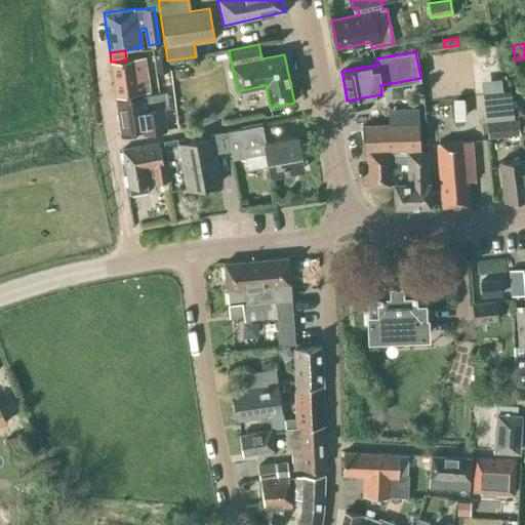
[(126,61),(111,62),(116,97),(149,92),(145,57),(126,61)]
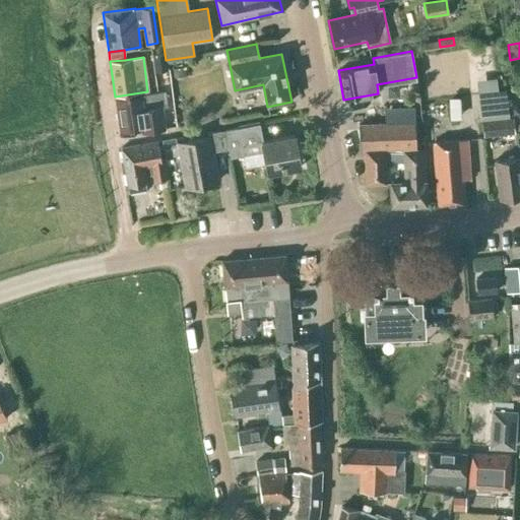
[(115,99),(119,130),(137,128),(137,134),(166,130),(163,108),(167,107),(165,91),(115,99)]
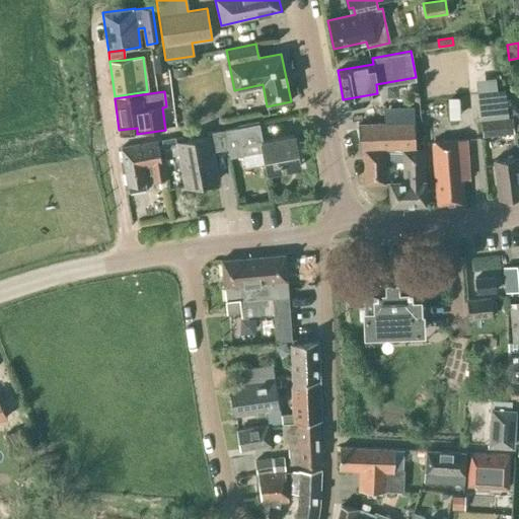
[(508,117),(505,91),(476,95),(479,121),(508,117)]
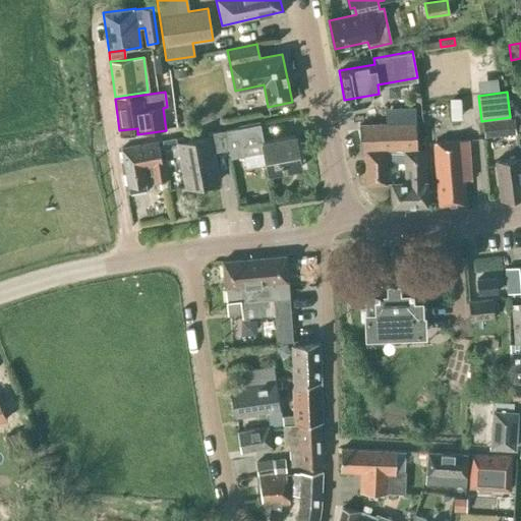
[(482,121),(483,137),(515,133),(513,118),(482,121)]
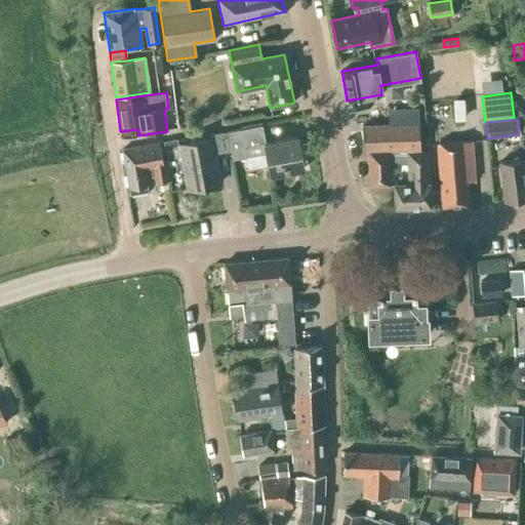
[(388,125),(362,126),(363,153),(368,152),(389,152),(407,151),(419,150),(418,123),(388,125)]
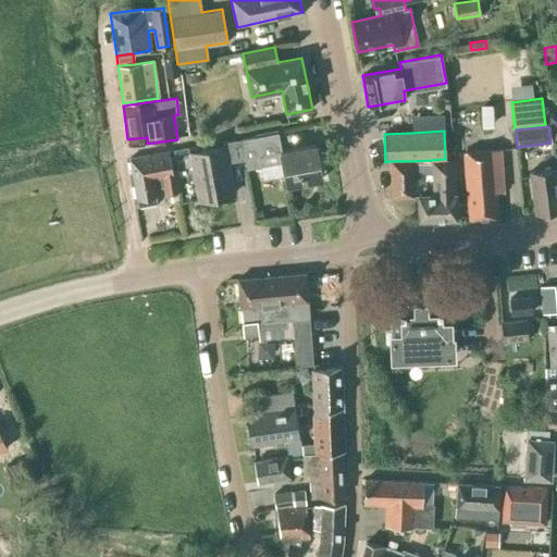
[(240,140),(244,160),(245,170),(259,168),(282,163),(286,185),(322,178),(316,145),(281,151),(277,133),(254,137),(240,140)]
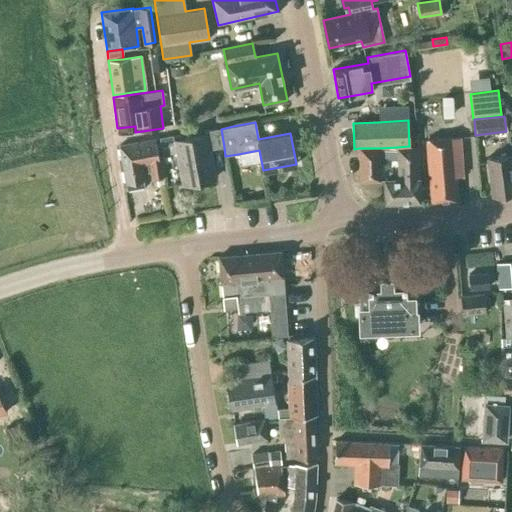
[(208,150),(224,147),(221,129),(205,131),(205,136),(176,141),(183,184),(214,179),(208,150)]
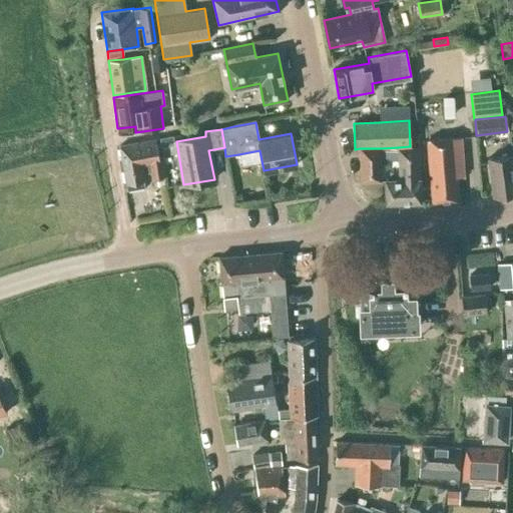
[(161,147),(174,144),(173,135),(159,138),(161,147)]
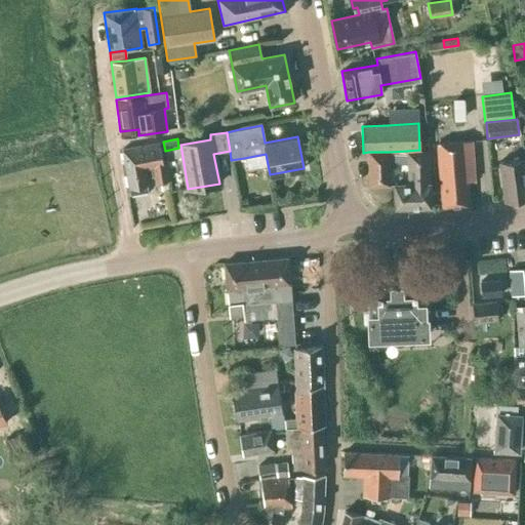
[(442,208),(470,206),(468,182),(475,180),(472,140),(437,144),(438,170),(442,208)]
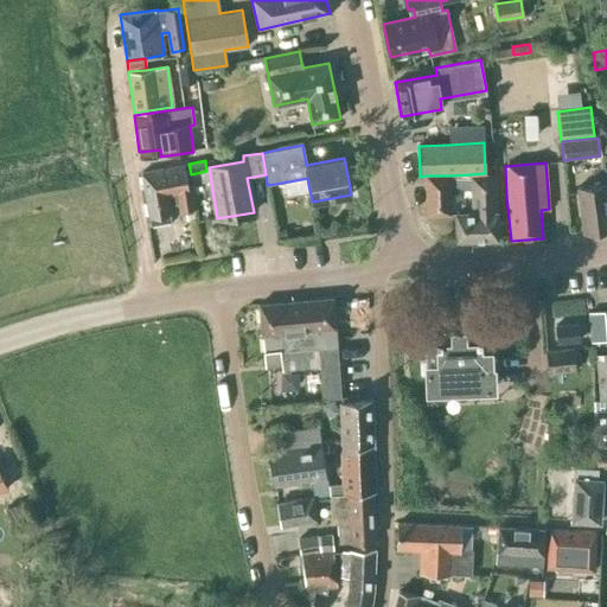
[(191,190),(187,191),(184,165),(141,172),(148,218),(149,217),(151,224),(171,221),(170,213),(171,213),(170,205),(179,204),(180,212),(195,210),(191,190)]
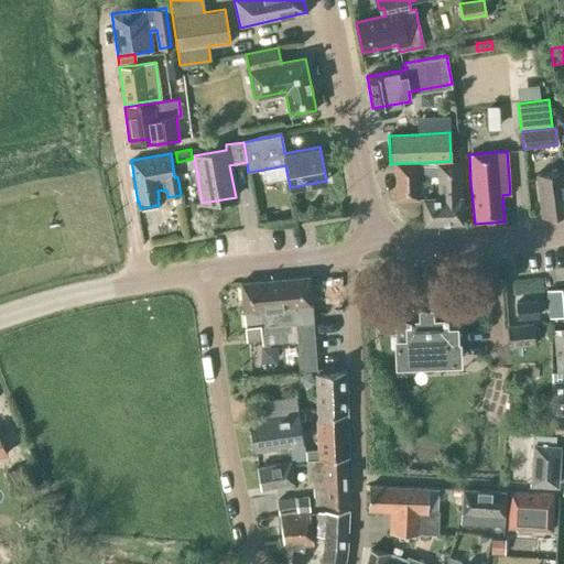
[(440,196),(423,197),(424,224),(462,221),(459,161),(451,161),(437,162),(438,176),(440,196)]
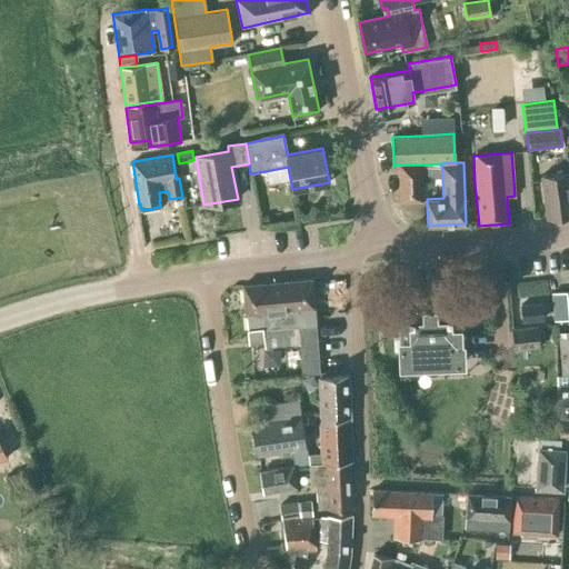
[(421,165),(399,165),(400,201),(422,200),(421,179),(421,165)]
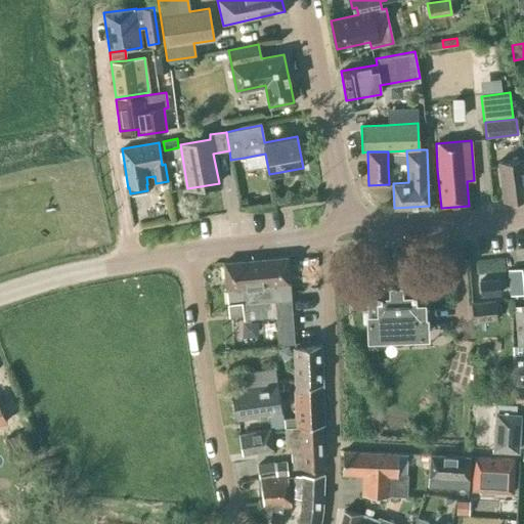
[(503,201),(523,198),(523,163),(523,162),(523,159),(497,162),(503,201)]
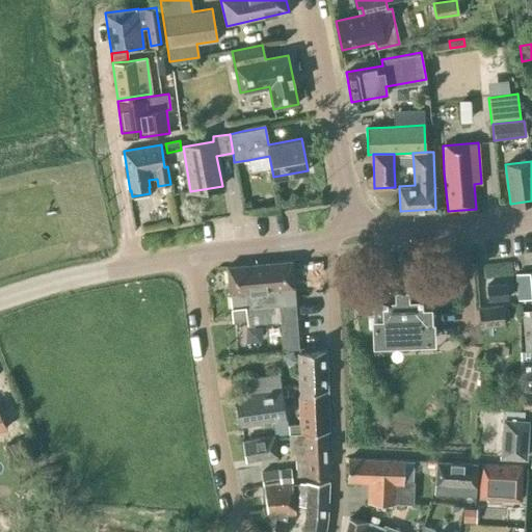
[(246,320),(247,324),(280,321),(283,350),(298,348),(295,309),(294,302),(292,261),(227,267),(230,294),(232,307),(231,307),(232,321),(246,320)]
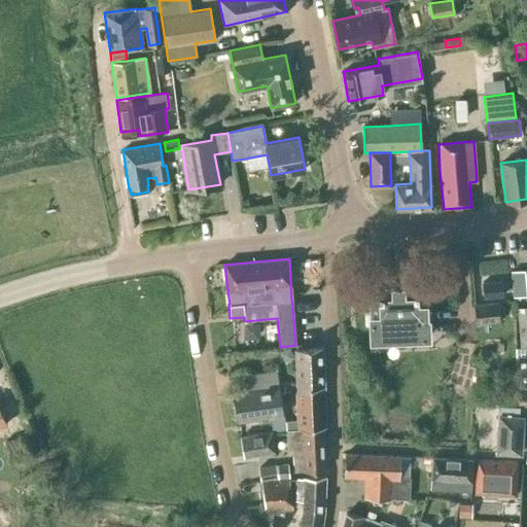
[(512,272),(514,295),(526,295),(524,271),(512,272)]
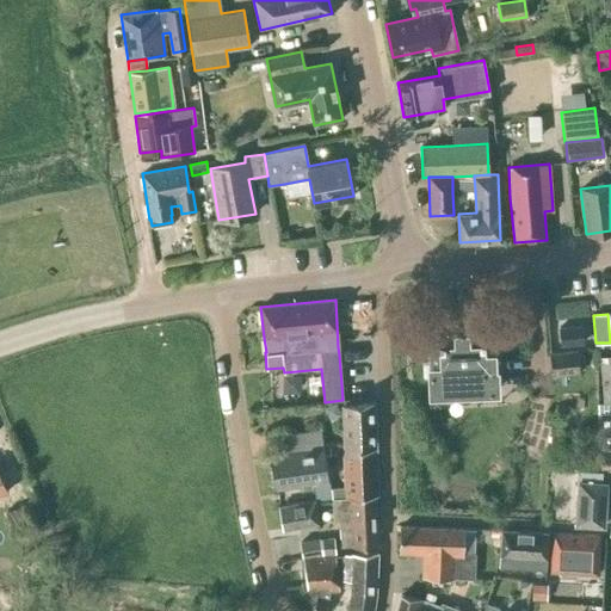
[(581,326),(559,328),(560,344),(582,341),(581,326)]
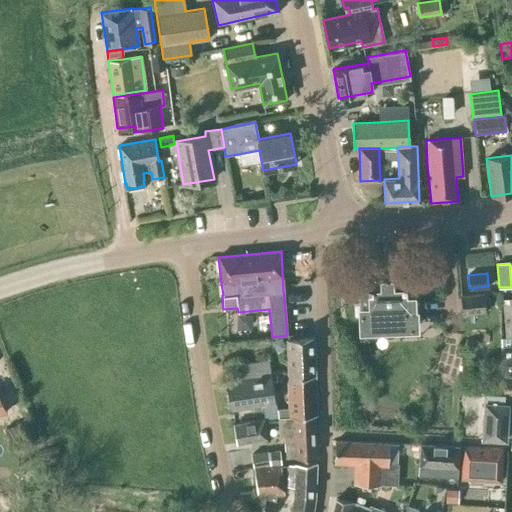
[(414,276),(357,279),(360,330),(416,328),(414,276)]
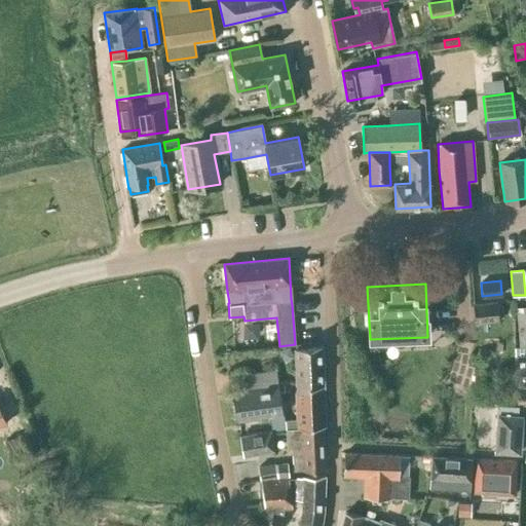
[(473,304),(475,323),(497,322),(496,302),(473,304)]
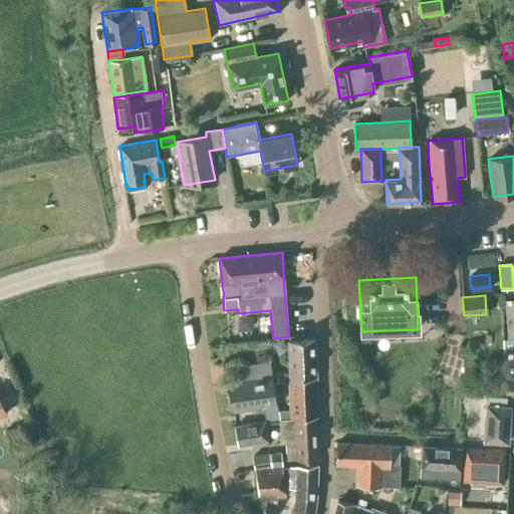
[(513,296),(509,297),(509,304),(504,304),(506,341),(513,340),(513,296)]
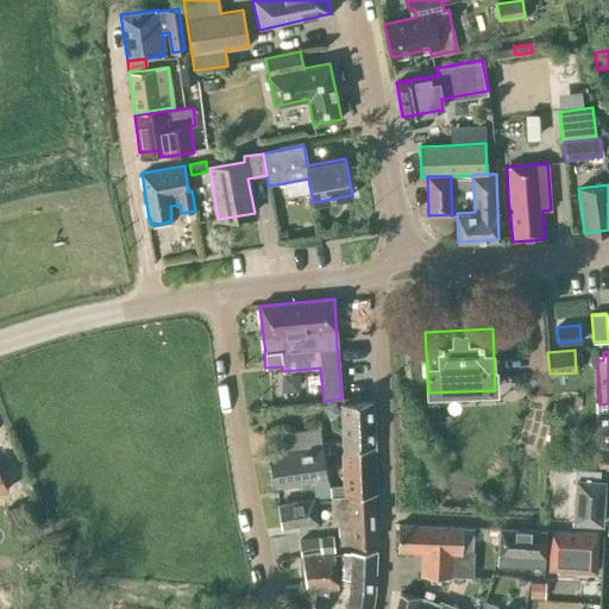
[(341,447),(344,487),(344,496),(374,495),(376,494),(375,400),(340,402),(343,447),(341,447)]
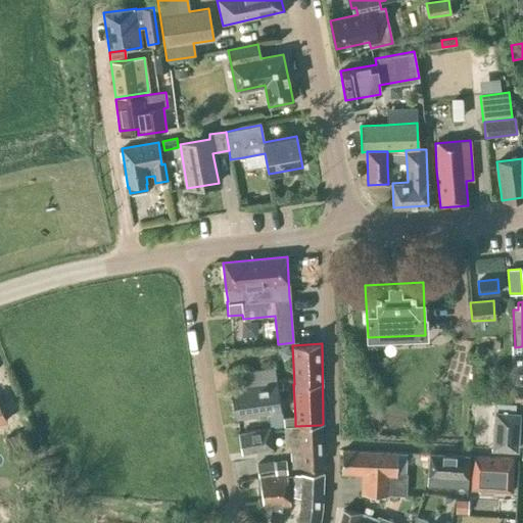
[(522,346),(515,347),(512,347),(514,402),(522,401),(522,346)]
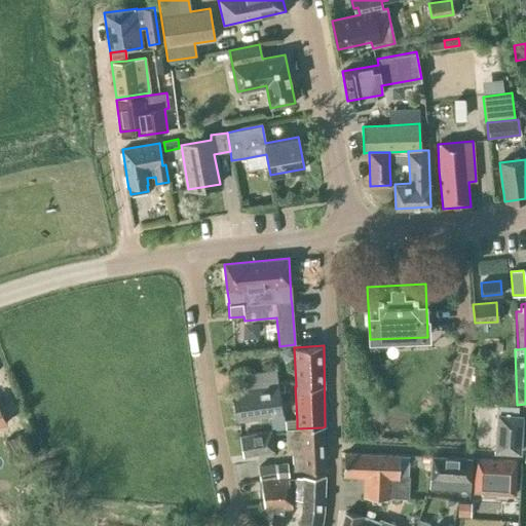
[(250,389),(234,391),(238,419),(258,417),(259,420),(268,419),(267,416),(269,415),(270,429),(284,428),(276,371),(248,375),(250,389)]
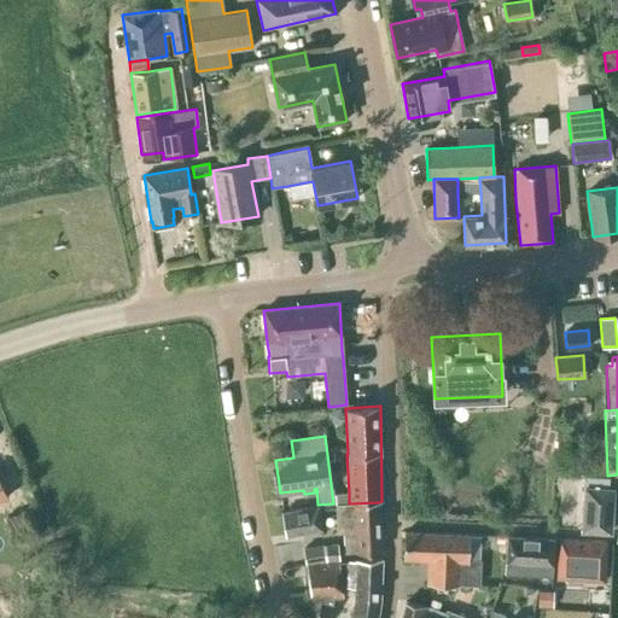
[(581,530),(610,531),(613,488),(607,487),(607,477),(586,474),(584,484),(584,487),(581,530)]
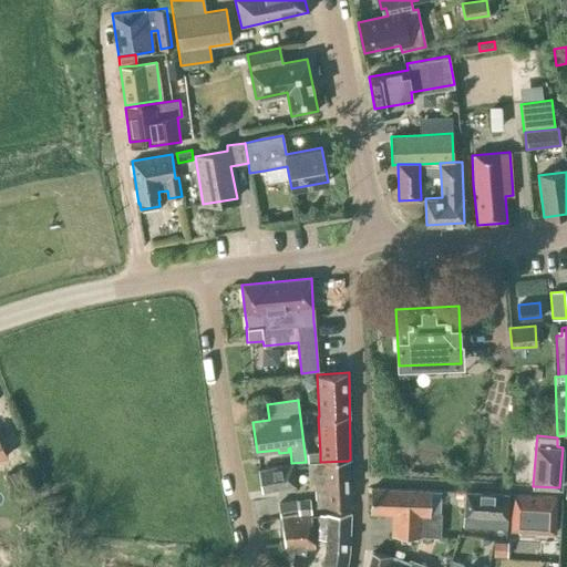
[(320,453),(308,454),(309,463),(320,462),(320,453)]
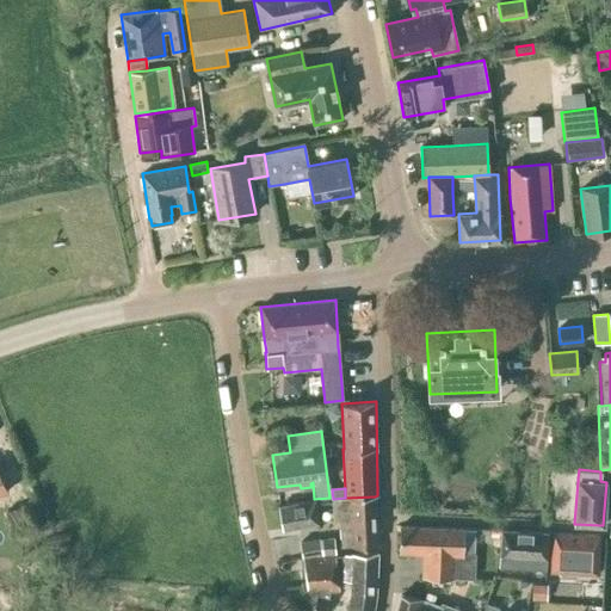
[(377,544),(375,497),(345,498),(333,499),(334,519),(340,519),(341,547),(377,544)]
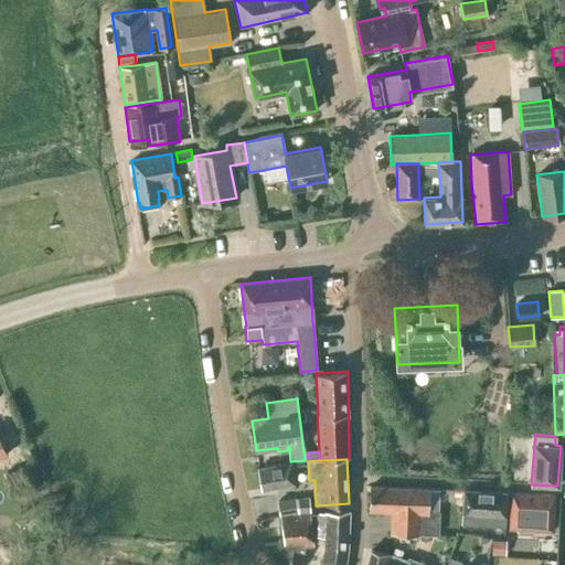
[(258,468),(262,489),(294,484),(290,462),(258,468)]
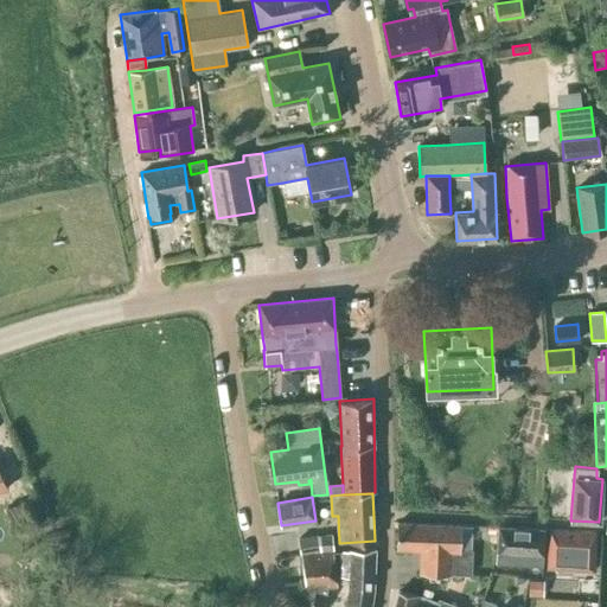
[(397,523),(396,548),(420,549),(419,573),(470,575),(471,550),(459,550),(460,525),(397,523)]
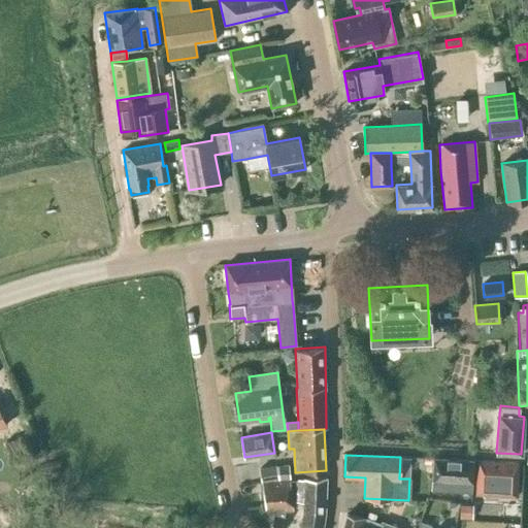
[(473,460),(433,459),(431,491),(471,493),(473,460)]
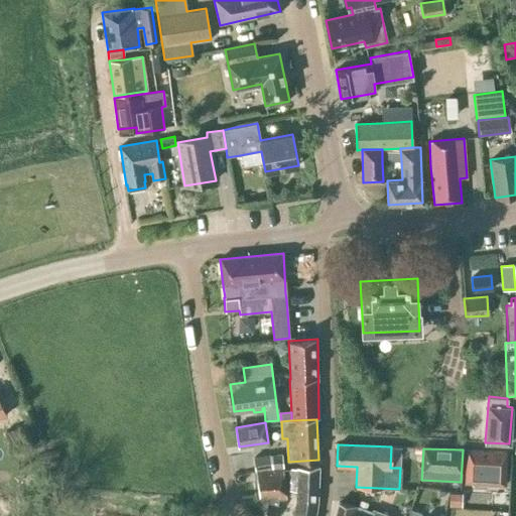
[(467,450),(465,485),(504,486),(506,452),(467,450)]
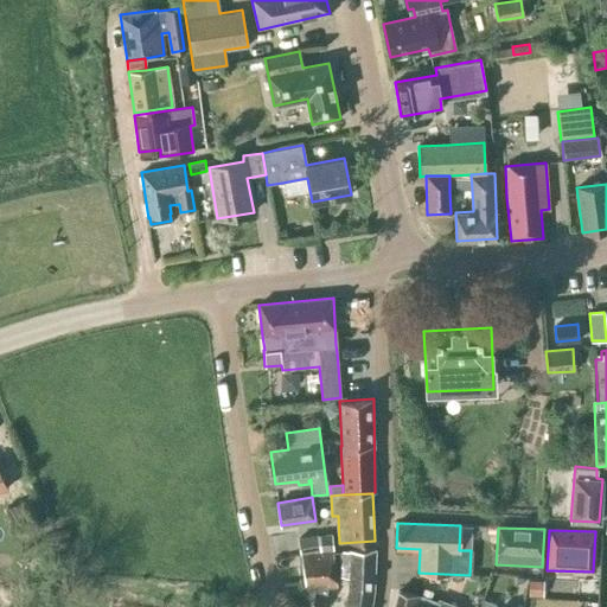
[(332,534),(320,535),(321,550),(333,549),(332,534)]
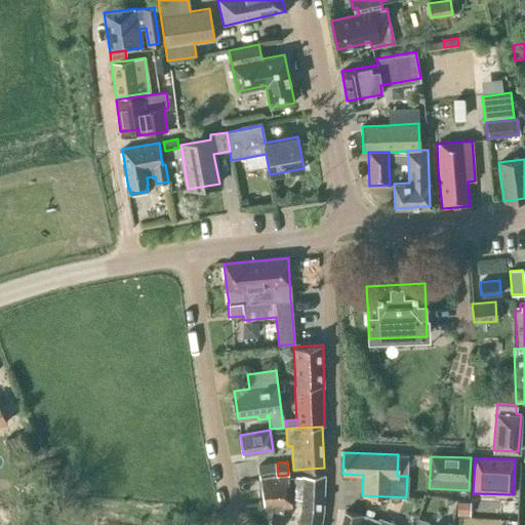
[(278,476),(277,462),(257,467),(259,479),(275,476),(278,476)]
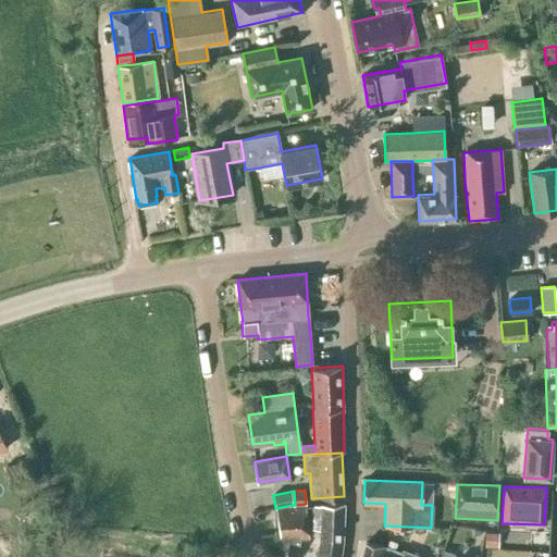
[(319,539),(316,556),(339,556),(343,542),(344,504),(312,506),(311,528),(320,528),(319,539)]
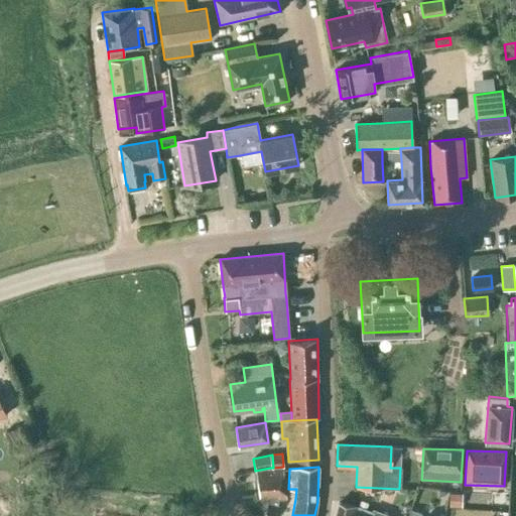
[(256,472),(259,497),(268,496),(269,501),(264,515),(274,515),(277,504),(278,499),(286,498),(285,494),(281,470),(256,472)]
